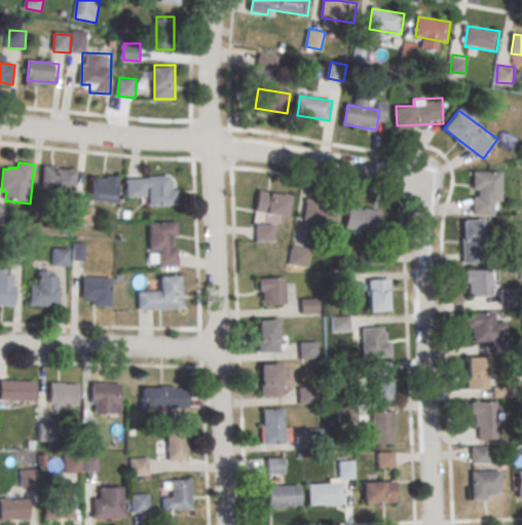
[(44,166),(59,167),(59,170),(76,172),(75,191),(42,188),(44,166)]
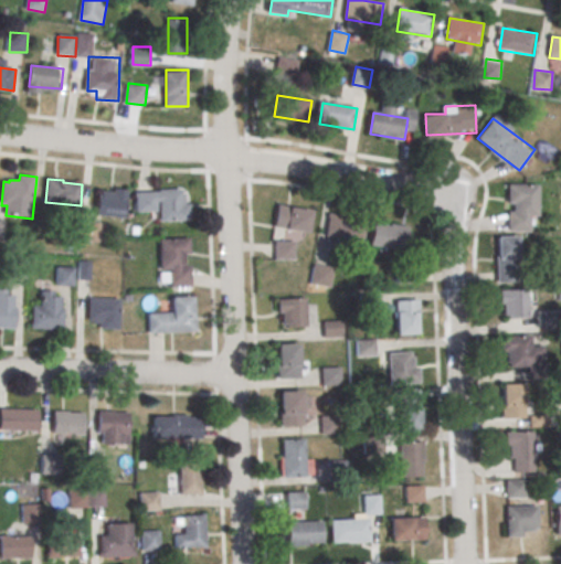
[(509,230),(530,230),(530,219),(539,219),(539,182),(509,182),(509,230)]
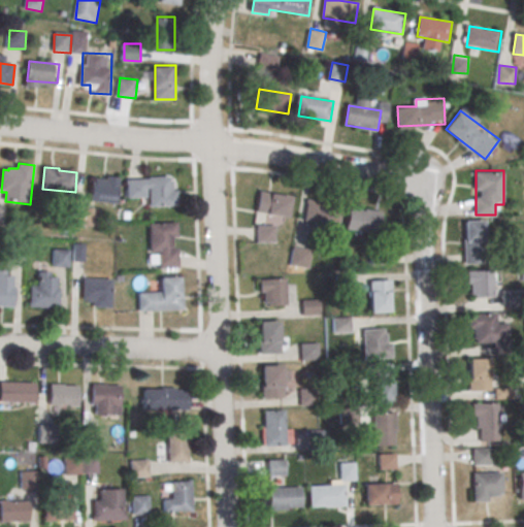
[(120,175),(93,175),(93,201),(120,201),(120,175)]
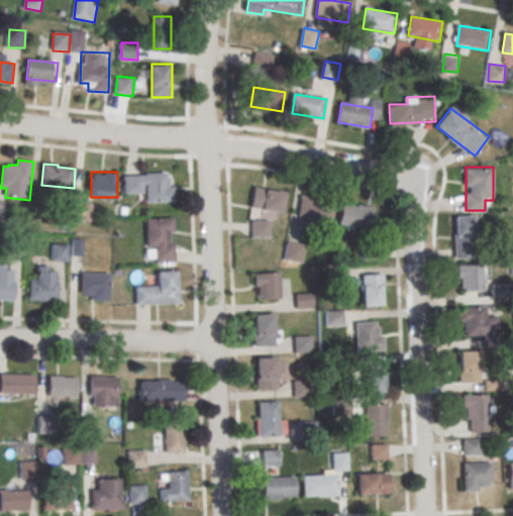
[(175,172),(125,172),(125,191),(147,191),(147,201),(175,200),(175,172)]
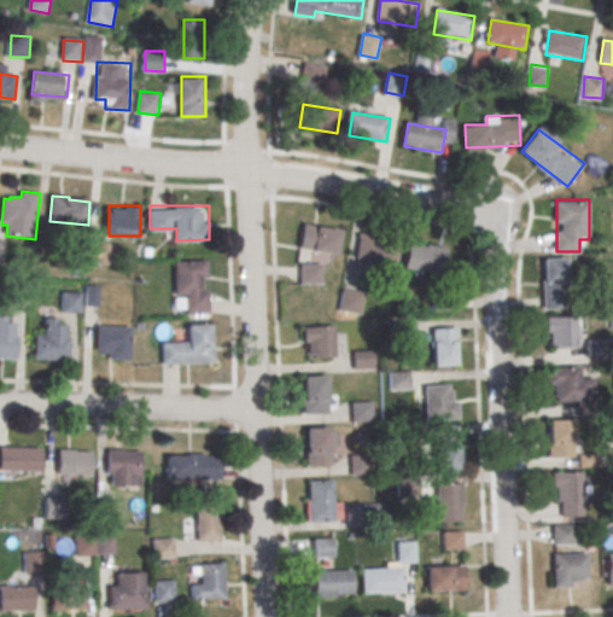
[(303,250),(340,250),(340,225),(303,225),(303,250)]
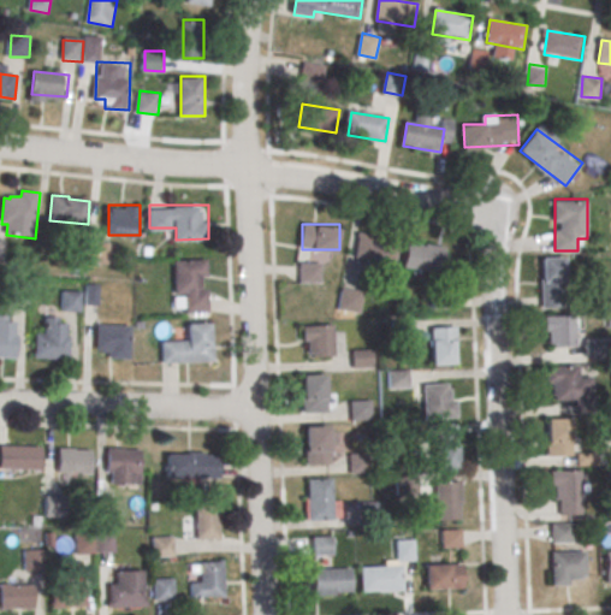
[(393,264),(398,238),(360,231),(355,256),(393,264)]
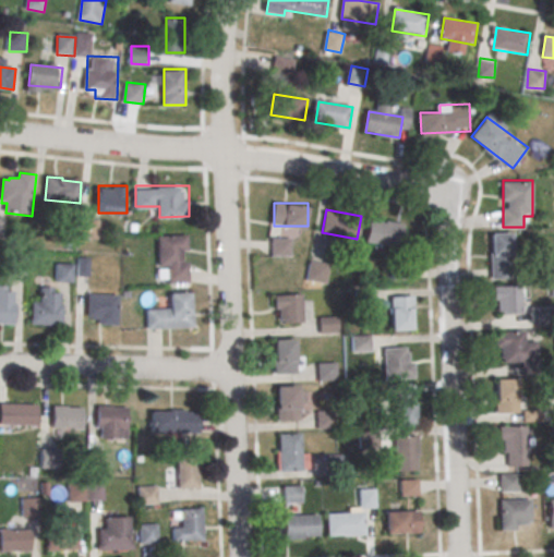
[(368,241),(402,245),(405,222),(370,218),(368,241)]
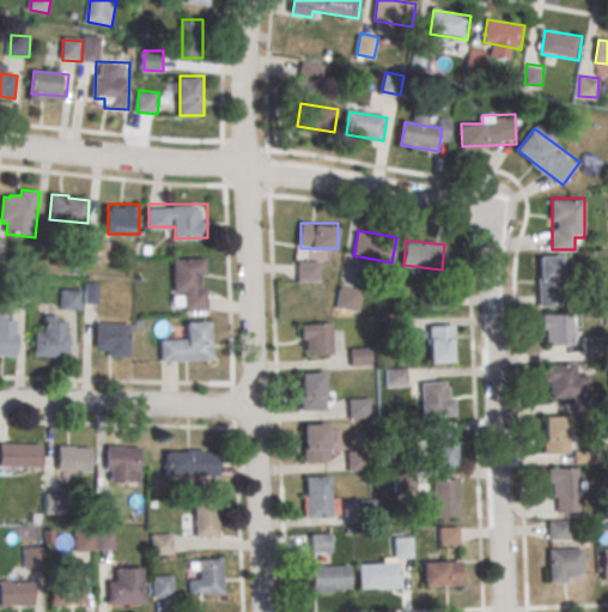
[(540,304),(564,304),(564,254),(540,254),(540,304)]
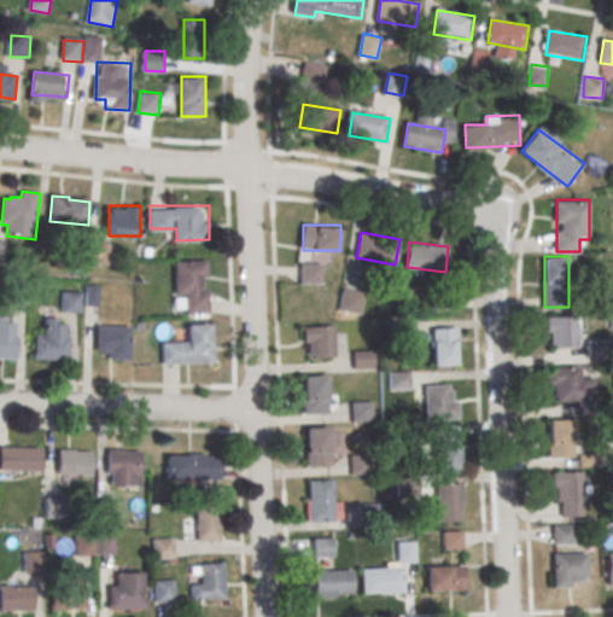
[(210,258),(177,258),(177,297),(188,297),(188,312),(210,312),(210,258)]
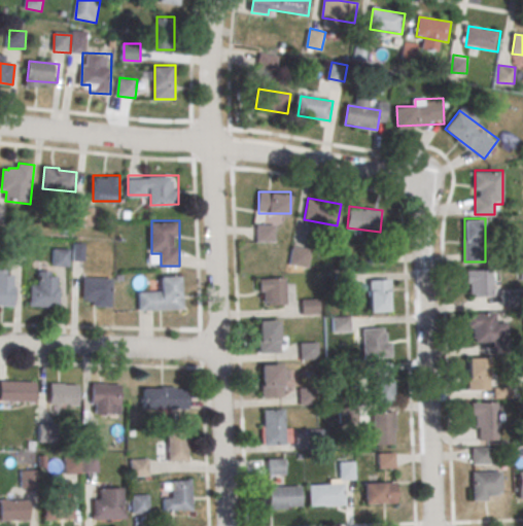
[(258,240),(276,240),(276,223),(258,223),(258,240)]
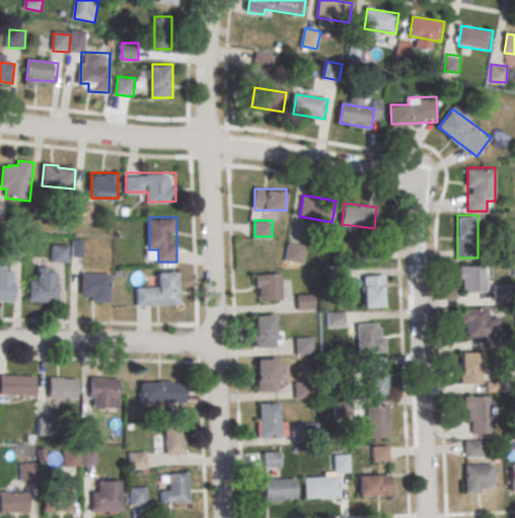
[(286,260),(305,263),(308,243),(289,241),(286,260)]
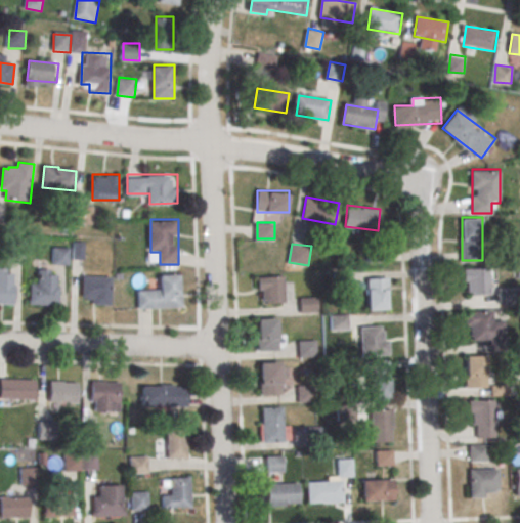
[(55,248),(72,248),(72,266),(54,265),(55,248)]
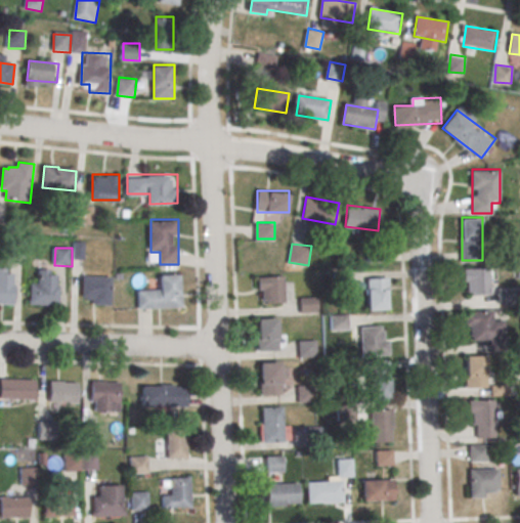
[(490,294),(490,267),(465,267),(465,294),(490,294)]
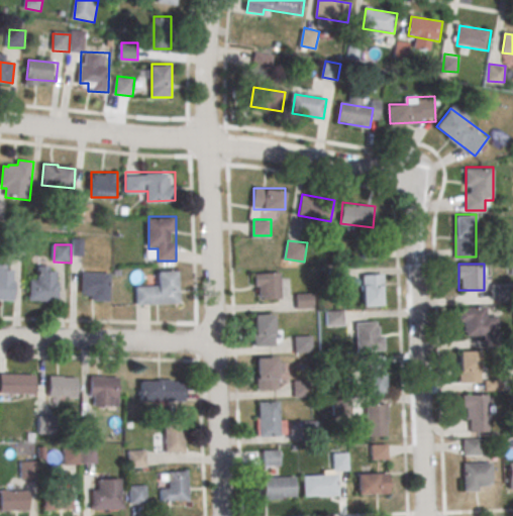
[(0,265),(8,265),(8,271),(15,271),(15,281),(16,281),(16,300),(0,299),(0,265)]
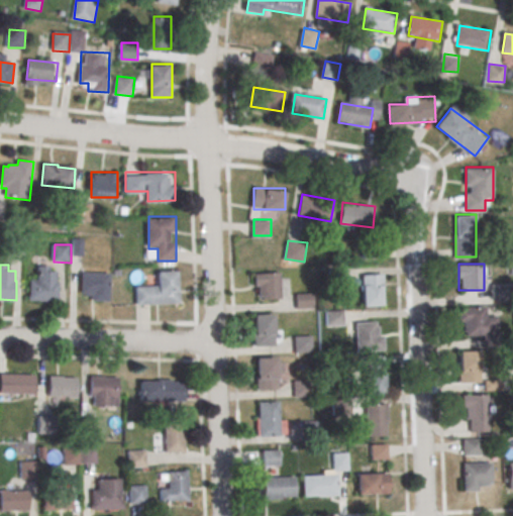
[(137,287),(160,287),(159,273),(179,273),(180,291),(181,291),(182,304),(137,305),(137,287)]
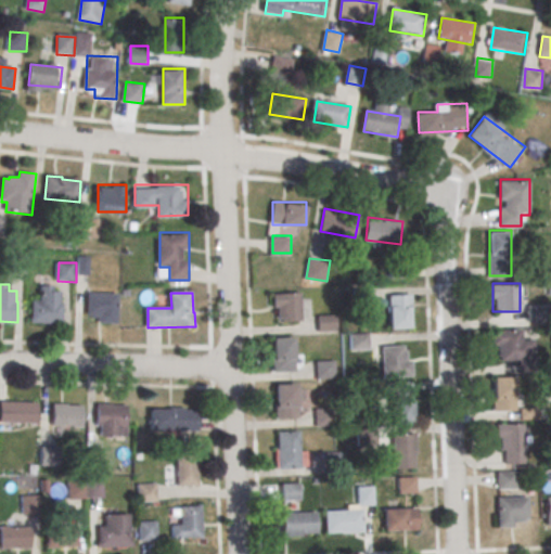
[(413,326),(413,293),(391,293),(391,326),(413,326)]
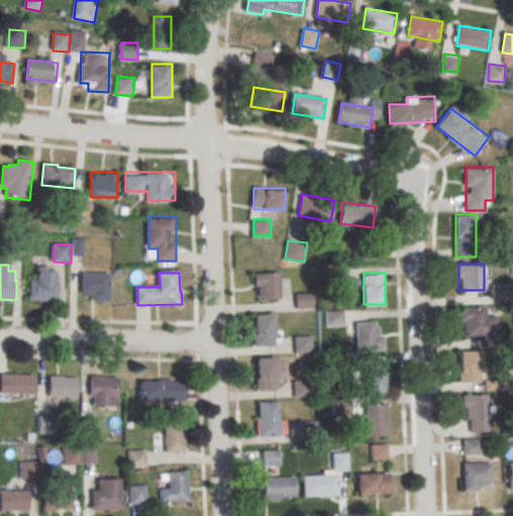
[(84,274),(112,275),(110,302),(94,301),(94,297),(86,296),(87,294),(83,294),(84,274)]
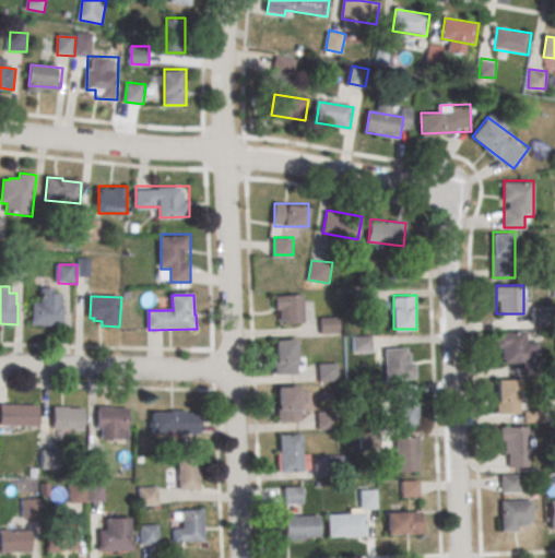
[(276,297),(305,296),(306,324),(285,325),(285,322),(282,322),(281,310),(278,310),(276,297)]
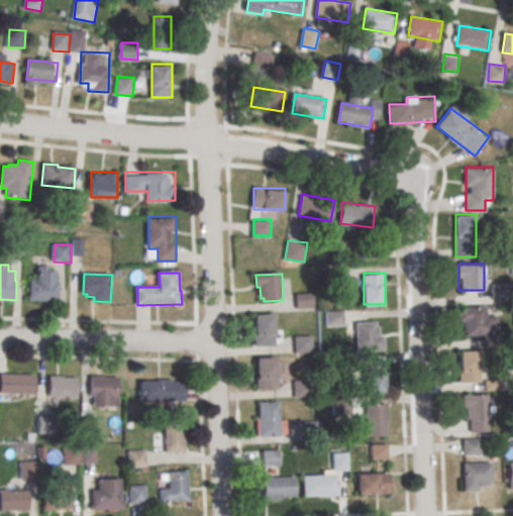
[(31,282),(60,282),(60,301),(31,301),(31,282)]
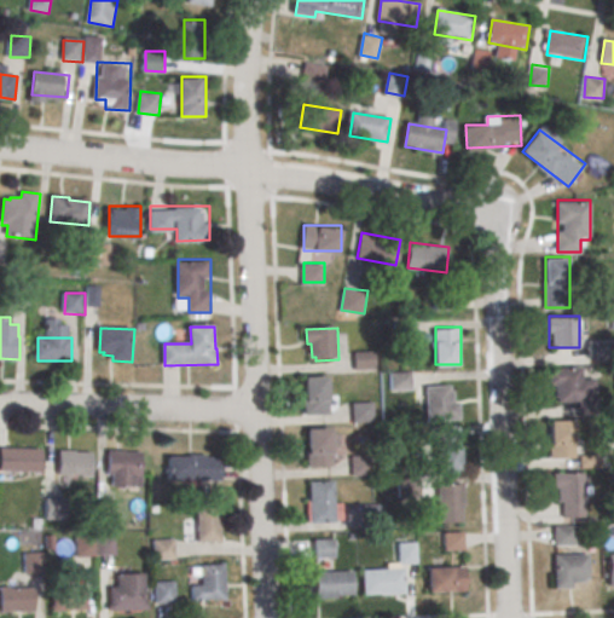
[(355,350),(355,367),(378,367),(378,350),(355,350)]
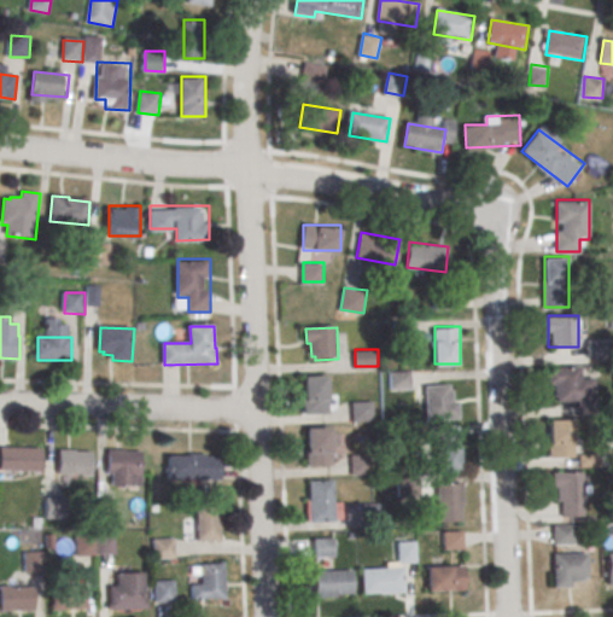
[(549,366),(550,400),(595,399),(595,376),(582,376),(582,365),(549,366)]
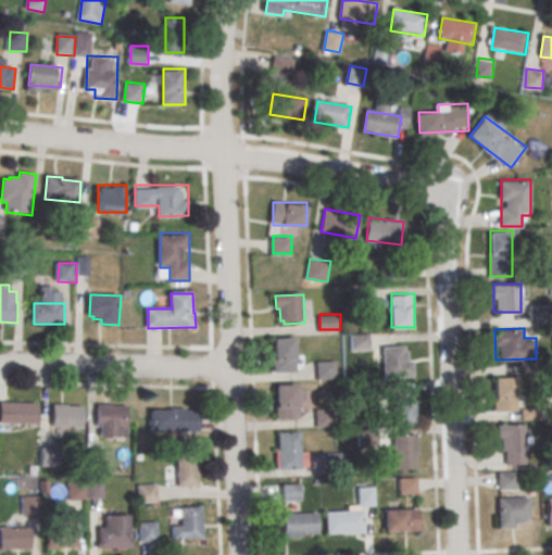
[(371,348),(371,332),(353,333),(353,349),(371,348)]
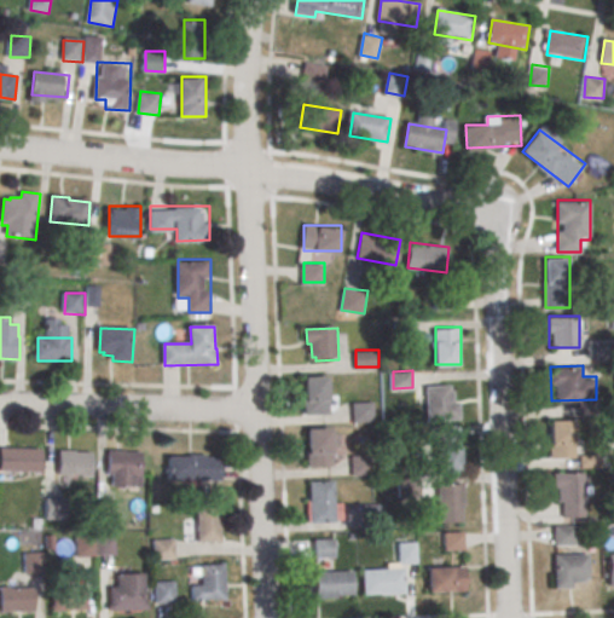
[(307,379),(330,377),(331,415),(308,416),(307,379)]
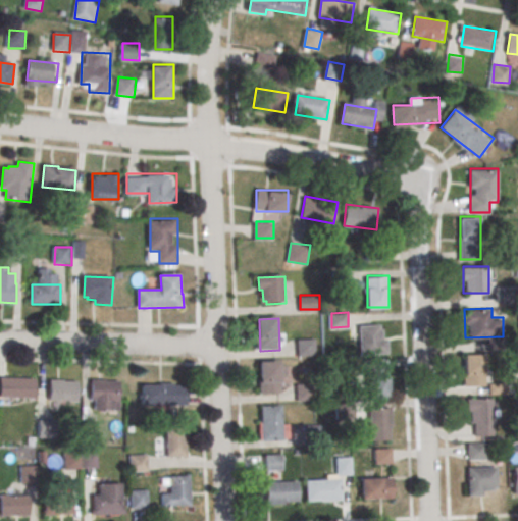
[(361,323),(361,353),(387,353),(387,323),(361,323)]
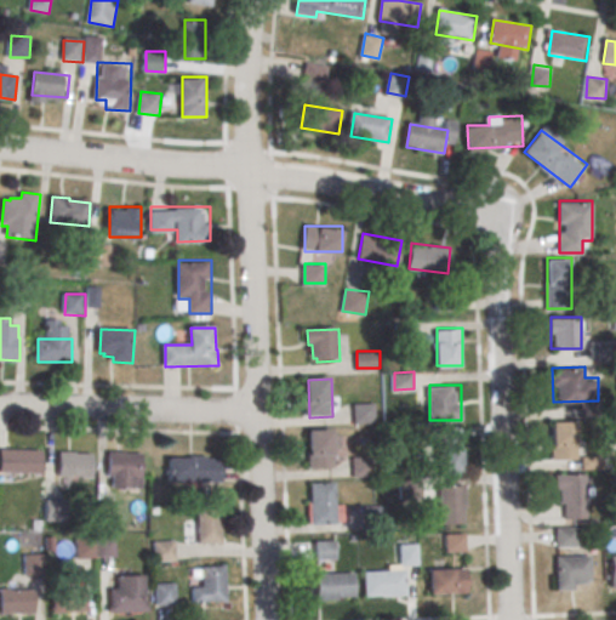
[(377,421),(377,402),(355,402),(355,421),(377,421)]
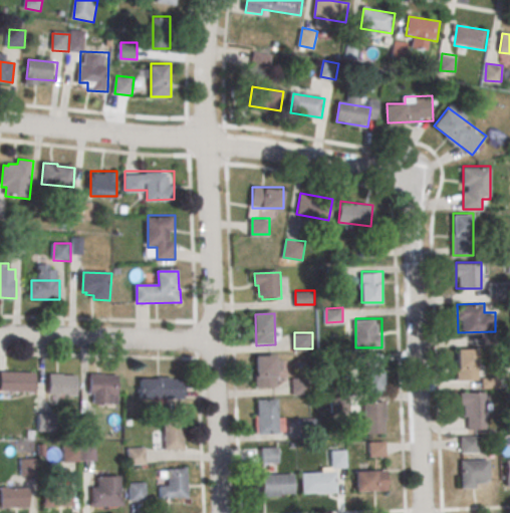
[(459,378),(479,378),(479,347),(459,347),(459,378)]
